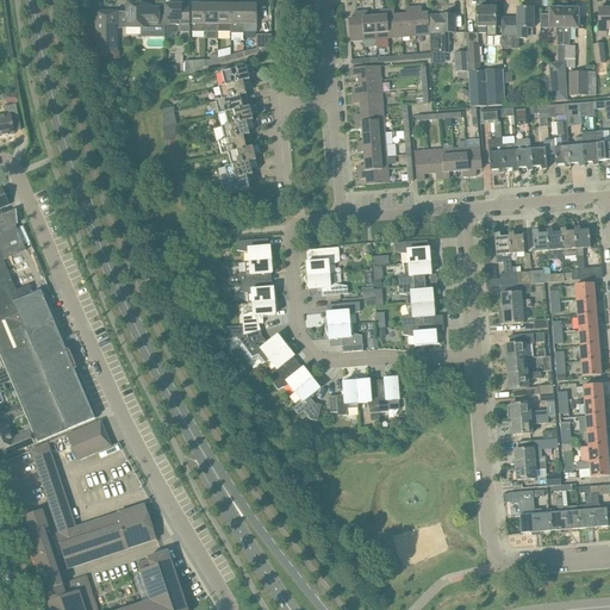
[(243,5),(243,32),(256,32),(257,25),(257,5),(254,5),(254,1),(244,1),(243,5)]
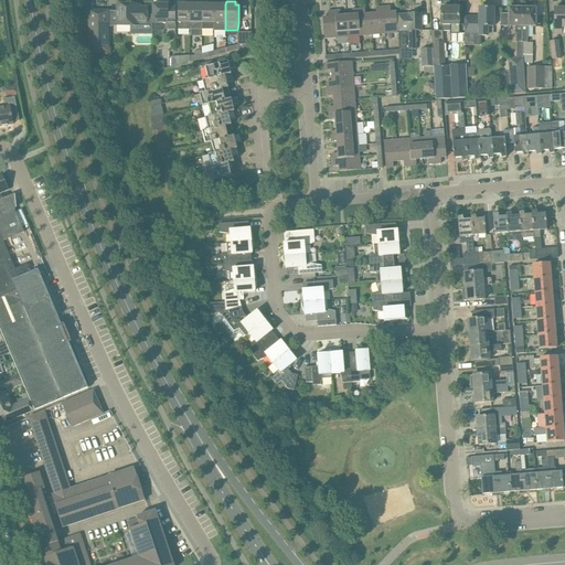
[(117,4),(117,27),(130,27),(130,34),(152,34),(152,30),(152,16),(147,16),(147,7),(134,7),(134,4),(117,4)]
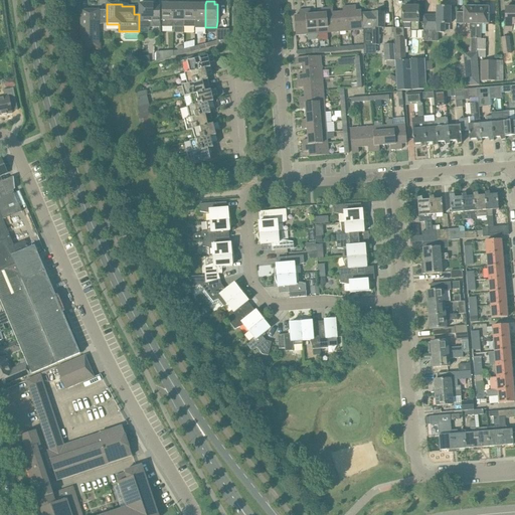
[(153,4),(139,4),(139,14),(139,27),(160,27),(160,13),(153,13),(153,4)]
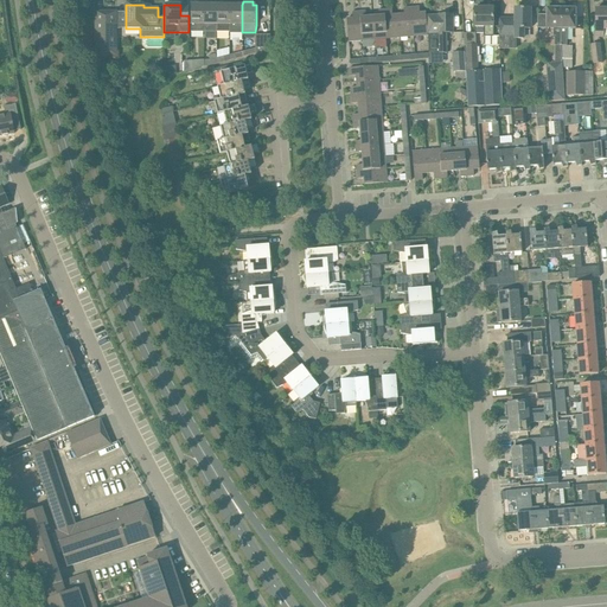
[(204,5),(191,5),(191,32),(204,32),(204,5)]
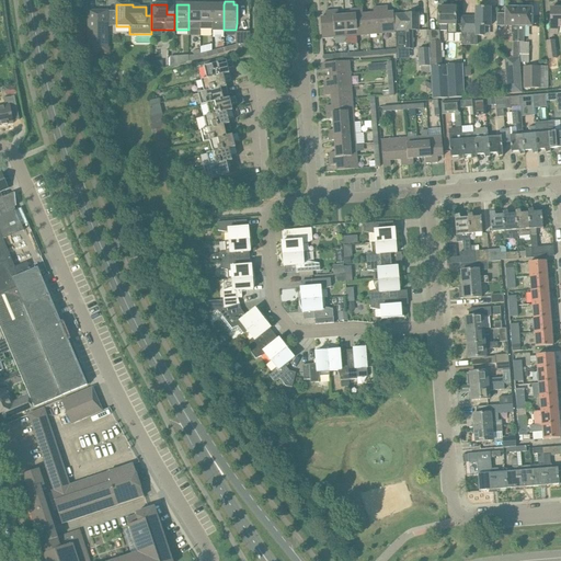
[(189,4),(189,30),(201,30),(201,4),(189,4)]
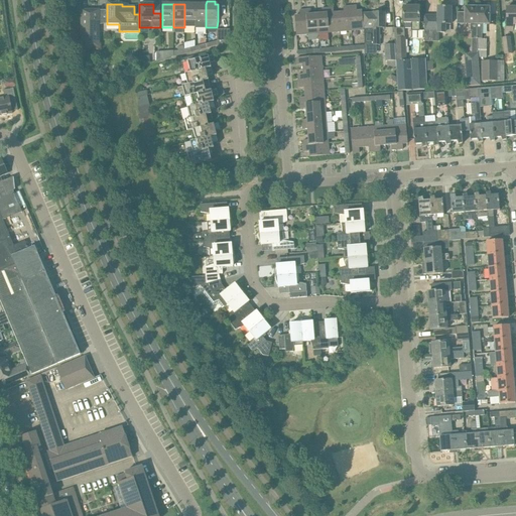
[(184,27),(196,27),(196,4),(184,4),(184,27)]
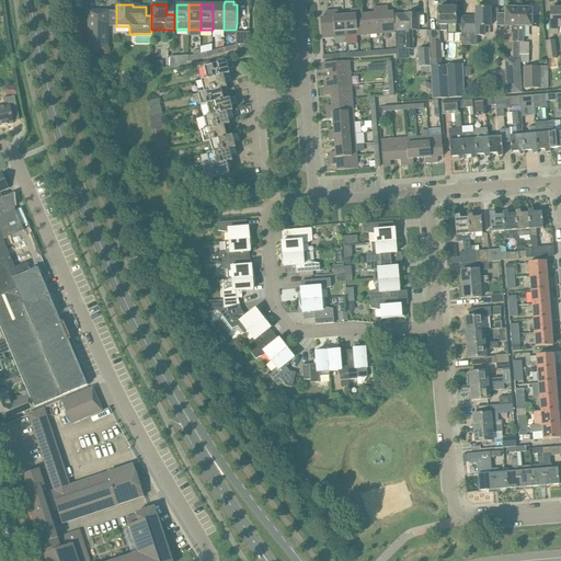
[(224,32),(224,30),(224,4),(213,4),(213,30),(213,32),(224,32)]
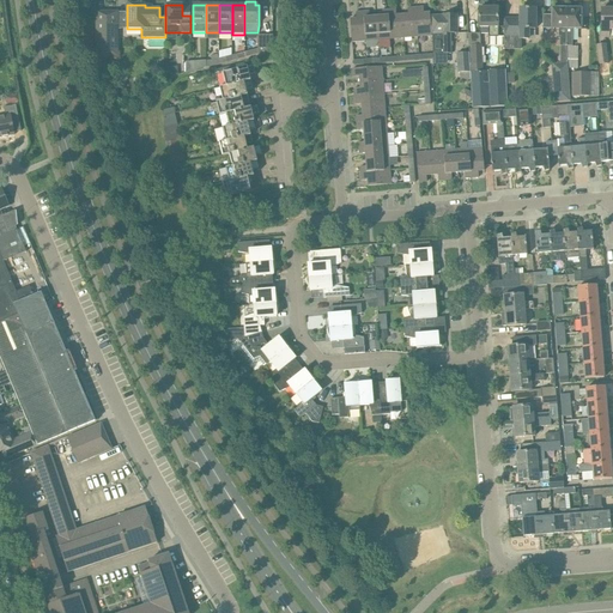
[(504,18),(504,36),(504,50),(521,50),(522,38),(528,38),(528,29),(535,29),(535,20),(535,8),(534,8),(534,6),(528,6),(527,8),(520,8),(520,19),(504,18)]
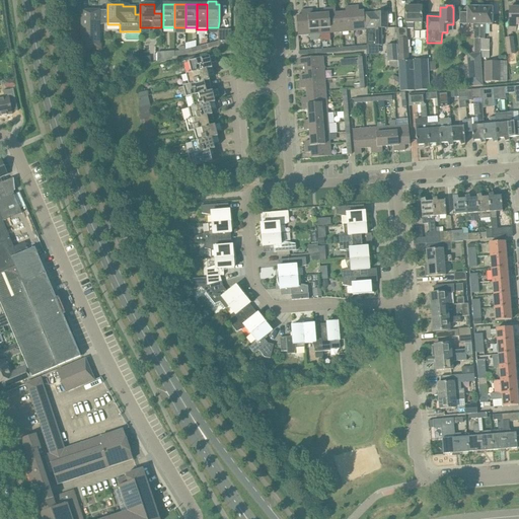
[(352,7),(354,31),(365,30),(364,11),(359,11),(358,6),(352,7)]
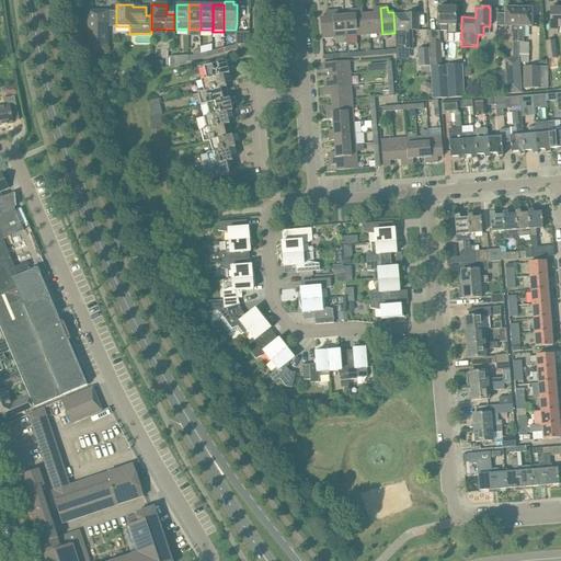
[(370,35),(382,34),(380,8),(373,8),(374,13),(369,14),(370,35)]
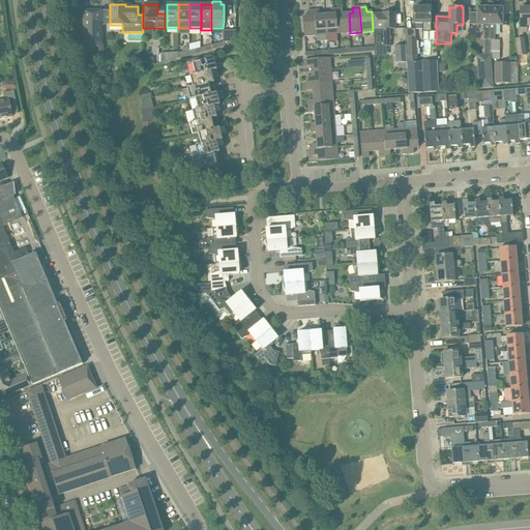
[(431,7),(414,7),(414,24),(422,24),(422,32),(430,32),(430,24),(431,24),(431,7)]
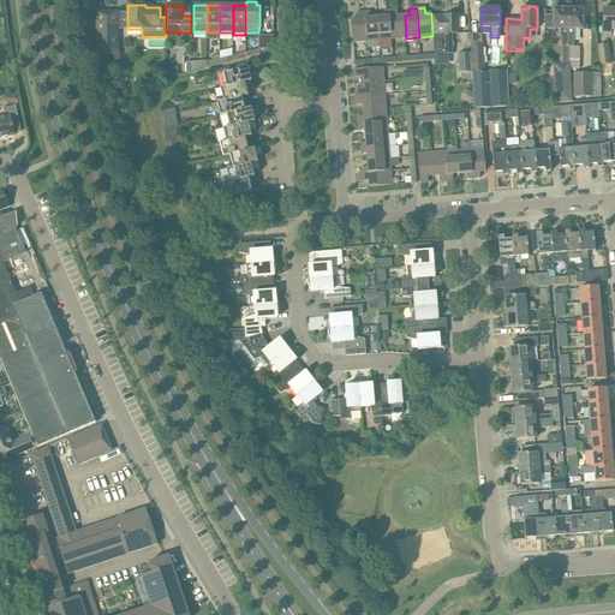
[(544,16),(544,29),(554,29),(561,29),(561,37),(561,39),(561,47),(568,47),(568,29),(568,9),(554,9),(554,16),(544,16)]
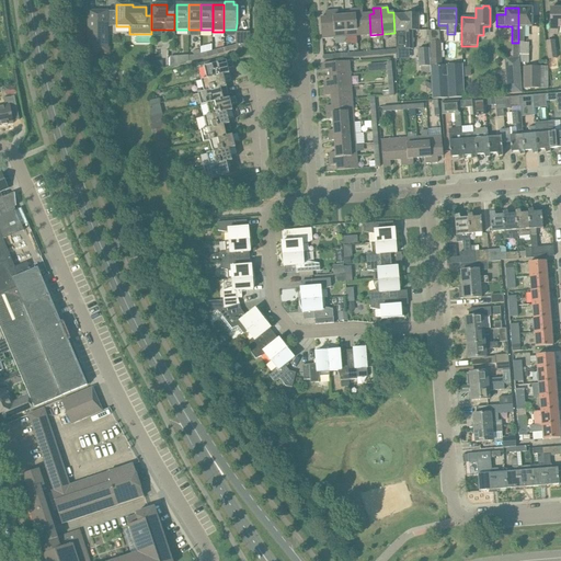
[(518,8),(518,26),(531,26),(531,8),(518,8)]
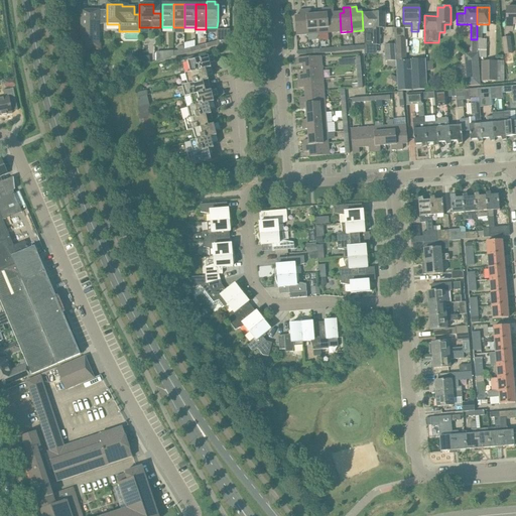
[(515,24),(515,7),(506,8),(506,25),(506,31),(512,31),(512,25),(515,24)]
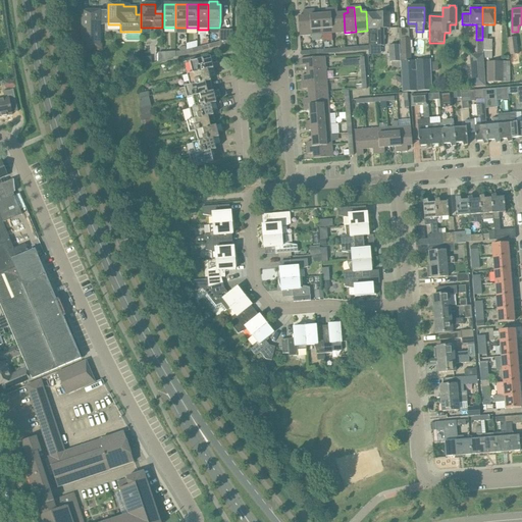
[(326,14),(321,14),(322,40),(323,42),(334,41),(333,34),(331,8),(325,9),(326,14)]
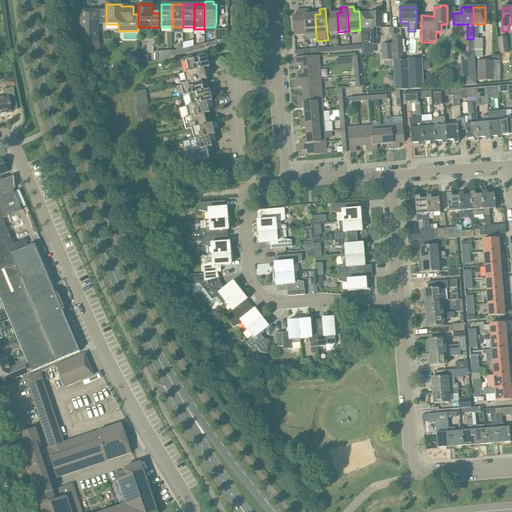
[(325,8),(327,33),(338,32),(337,13),(331,13),(331,8),(325,8)]
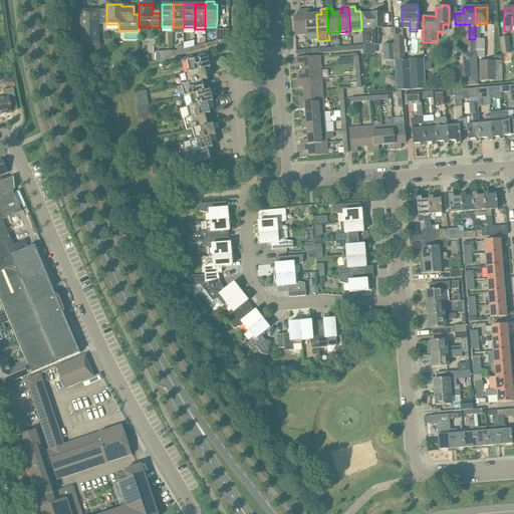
[(98,10),(80,10),(80,46),(98,47),(98,10)]
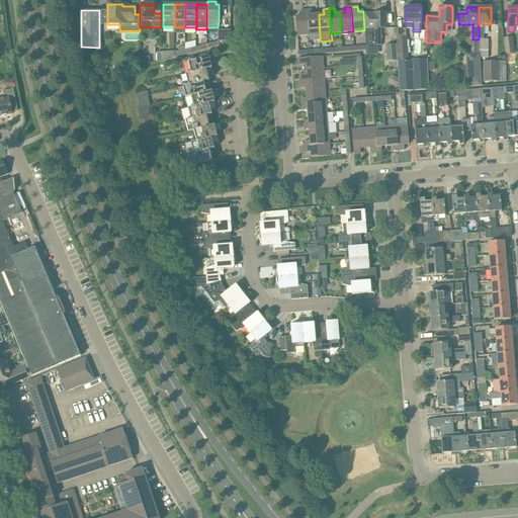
[(297,35),(309,34),(307,10),(300,11),(300,16),(295,16),(297,35)]
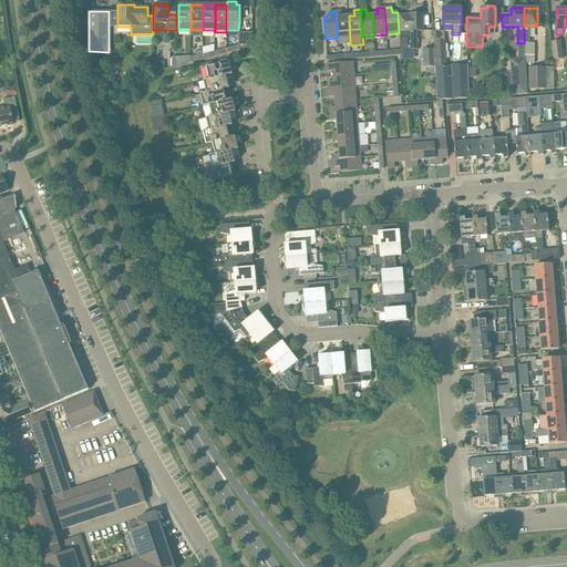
[(341,11),(336,11),(338,38),(338,44),(350,43),(349,16),(348,16),(342,17),(341,11)]
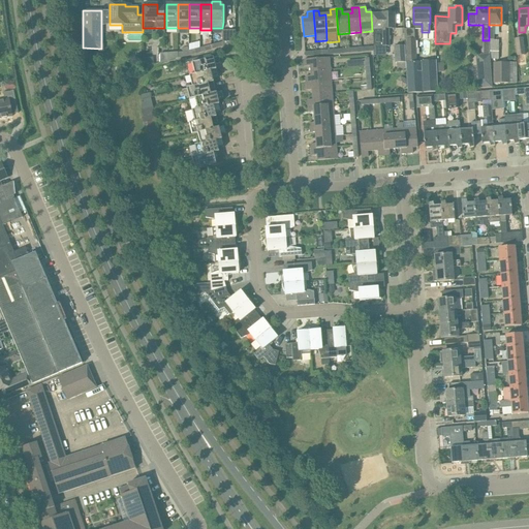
[(381,14),(373,14),(373,40),(382,40),(382,47),(390,47),(389,29),(395,29),(395,24),(394,13),(389,13),(389,11),(382,11),(382,13),(381,13),(381,14)]
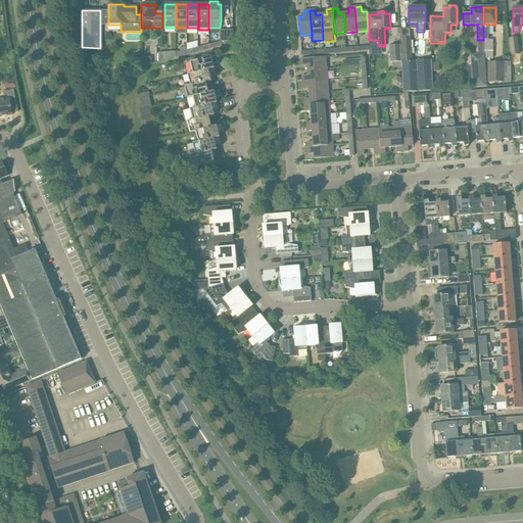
[(483,25),(483,40),(484,51),(484,52),(485,58),(493,58),(493,52),(492,40),(488,40),(488,25),(483,25)]
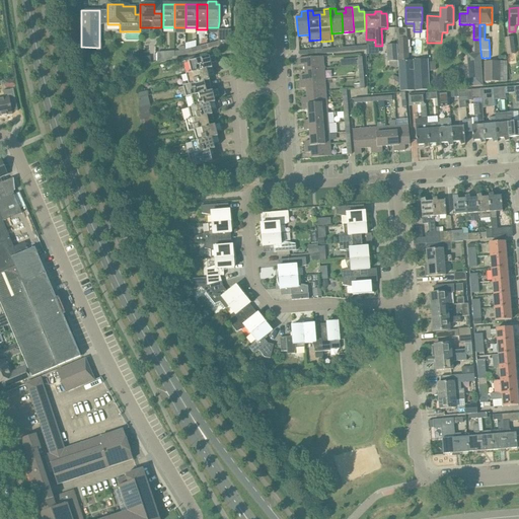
[(218,29),(216,29),(216,31),(216,42),(216,47),(217,47),(223,46),(230,44),(231,43),(231,29),(230,29),(218,29)]
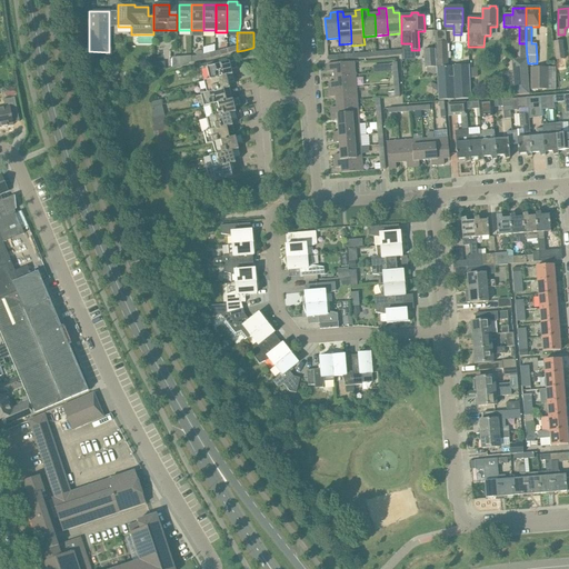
[(562,41),(553,42),(556,60),(565,59),(562,41)]
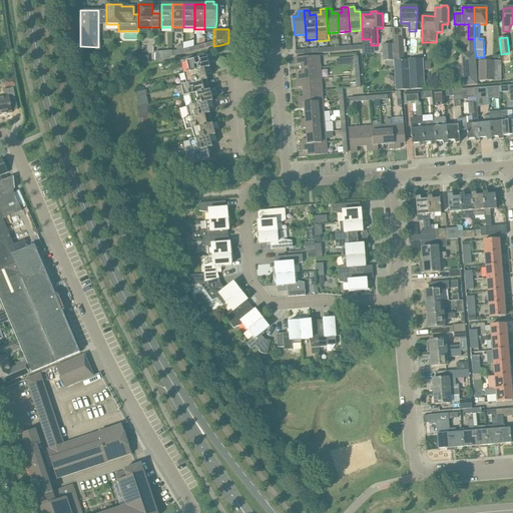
[(403,38),(393,38),(394,54),(394,60),(396,91),(424,89),(422,59),(414,59),(405,60),(403,38)]
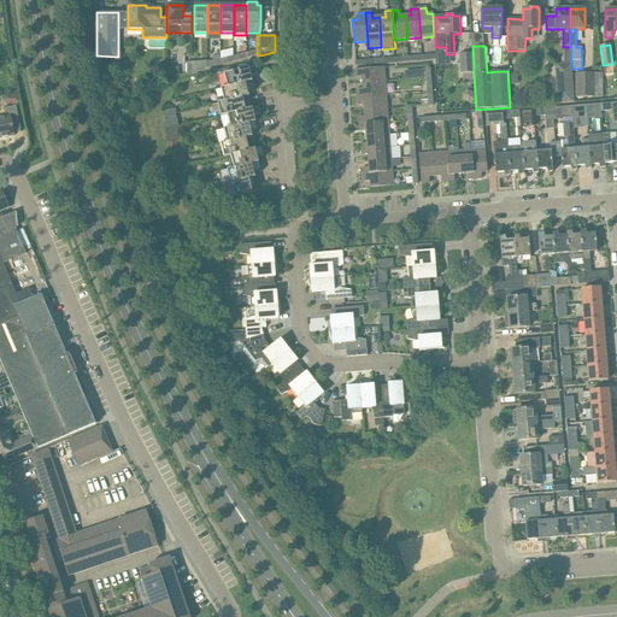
[(460,74),(474,72),(472,65),(472,53),(459,54),(460,74)]
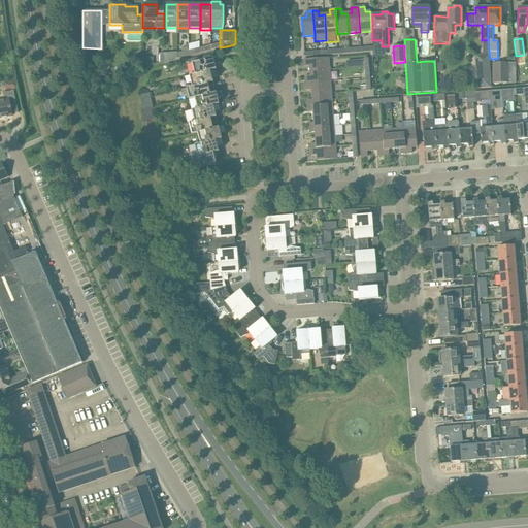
[(491,88),(489,55),(474,56),(477,89),(491,88)]
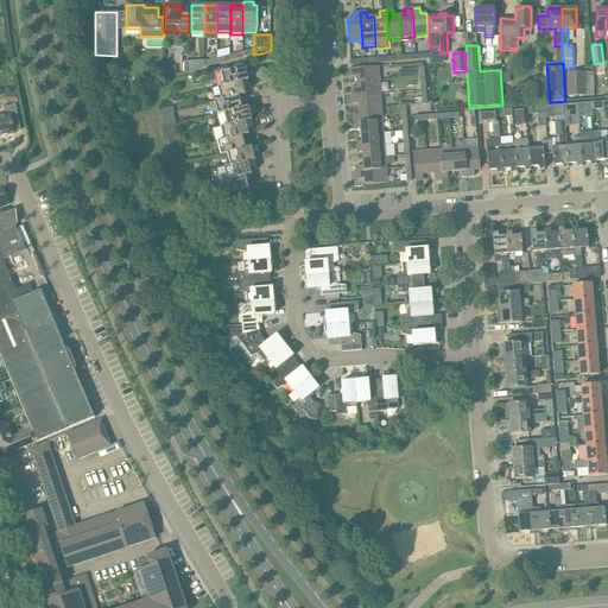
[(223,84),(248,80),(247,74),(253,73),(251,64),(221,73),(223,84)]
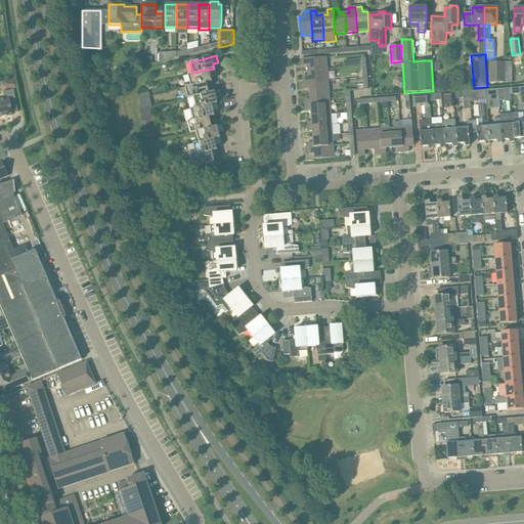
[(307,70),(326,69),(325,57),(301,59),(302,67),(307,66),(307,70)]
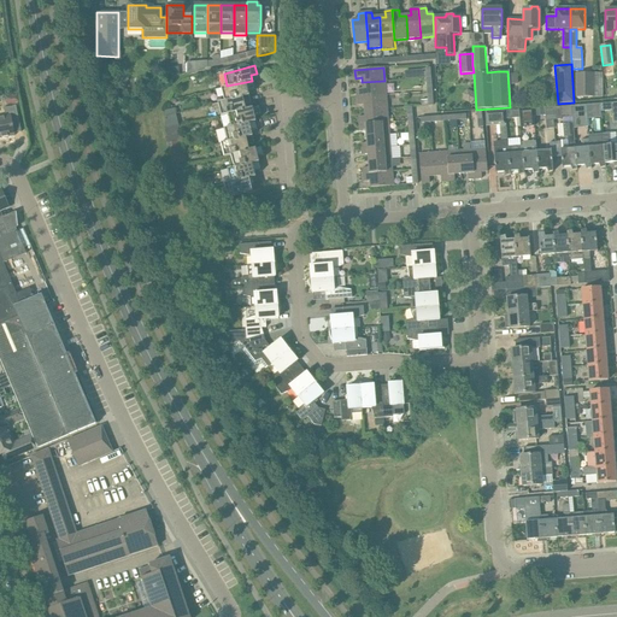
[(603,74),(575,74),(575,98),(603,98),(603,74)]
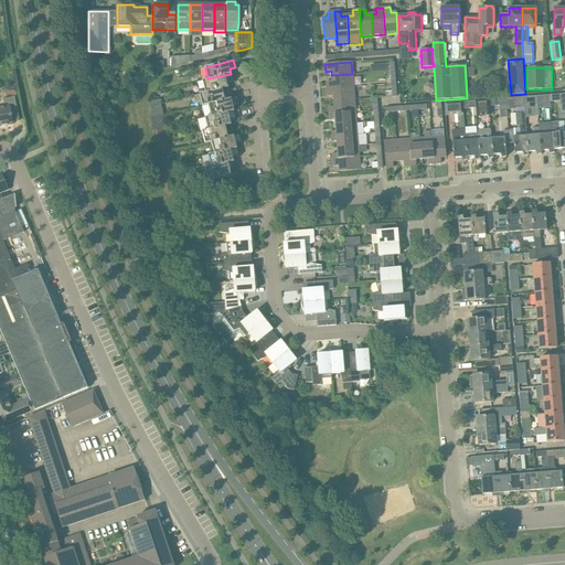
[(231,74),(208,78),(202,81),(205,93),(227,87),(227,83),(233,82),(231,74)]
